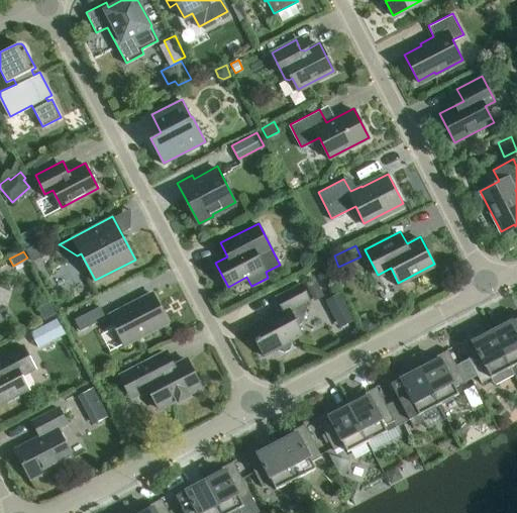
[(334,279),(328,269),(317,275),(320,280),(327,282),(334,279)]
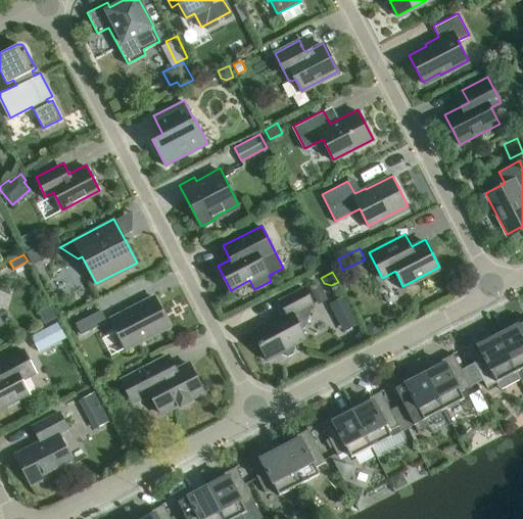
[(327,296),(320,282),(310,287),(318,301),(327,296)]
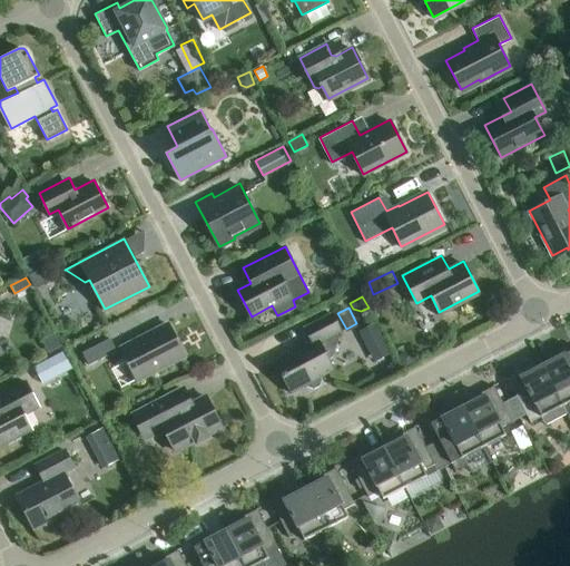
[(332,355),(338,337),(336,332),(341,330),(332,312),(304,327),(312,340),(274,360),(291,391),(305,383),(306,386),(313,388),(320,384),(322,378),(321,376),(334,369),(328,358),(332,355)]
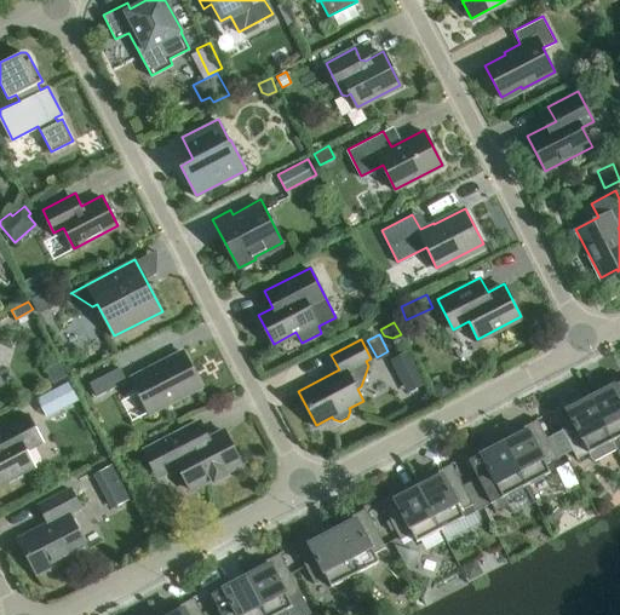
[(397,351),(406,388),(426,383),(417,346),(397,351)]
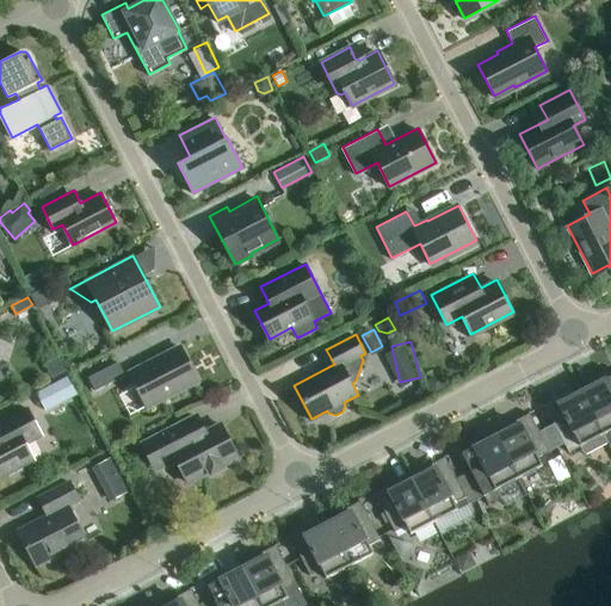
[(129,371),(147,406),(197,379),(179,345),(129,371)]
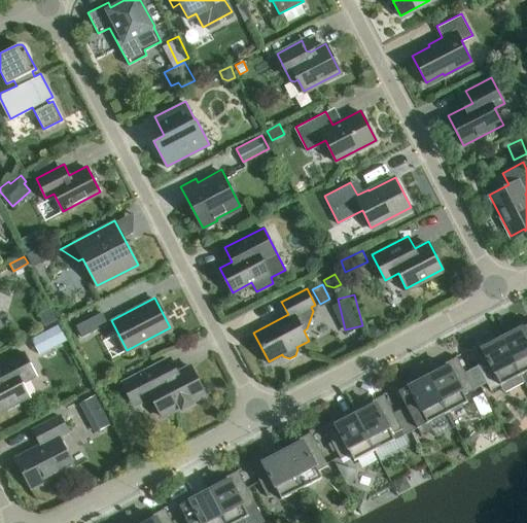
[(57,318),(50,306),(38,312),(45,324),(57,318)]
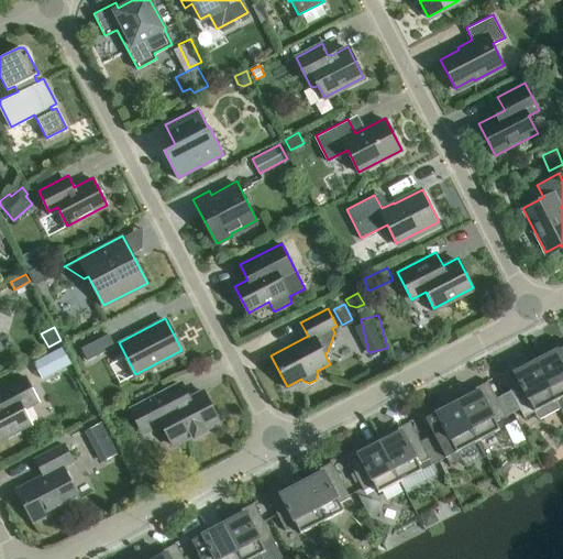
[(81,347),(87,359),(114,344),(108,332),(81,347)]
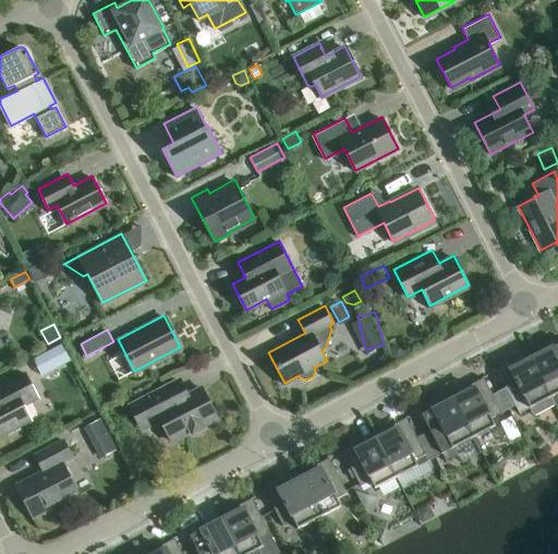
[(550,346),(531,356),(557,406),(557,405),(557,336),(548,341),(550,346)]
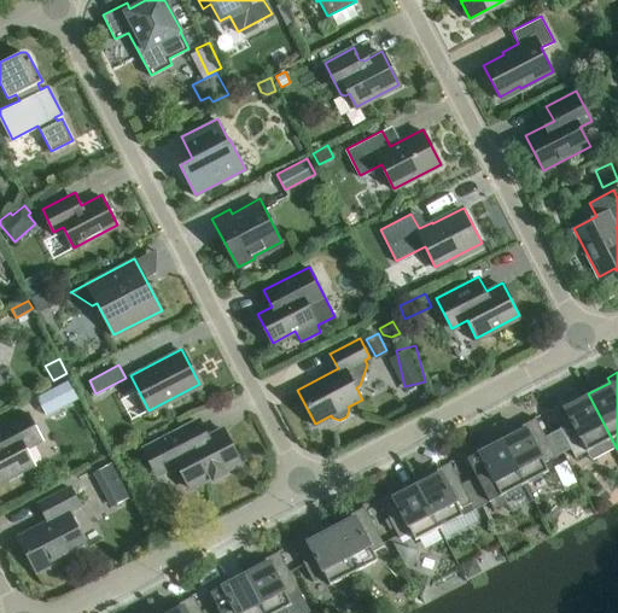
[(77,397),(69,379),(53,387),(62,404),(77,397)]
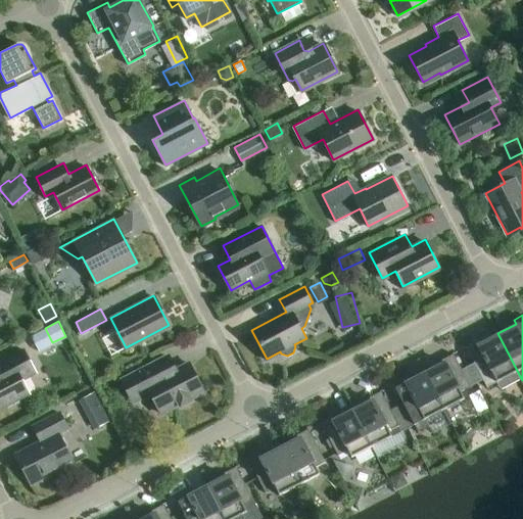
[(381,330),(378,323),(374,322),(367,325),(371,334),(381,330)]
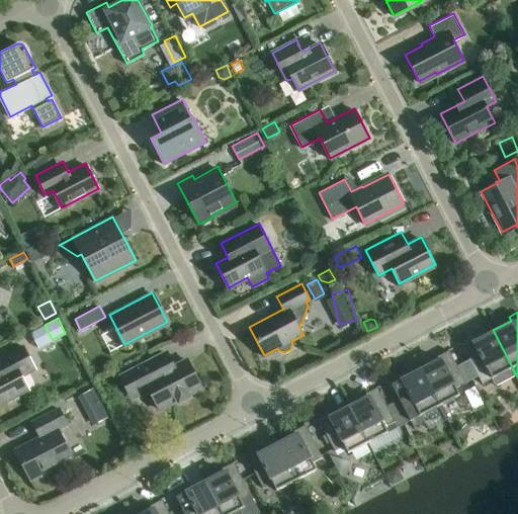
[(517,376),(493,330),(473,340),(471,336),(460,341),(470,360),(478,374),(482,381),(491,376),(495,383),(515,373),(517,376)]
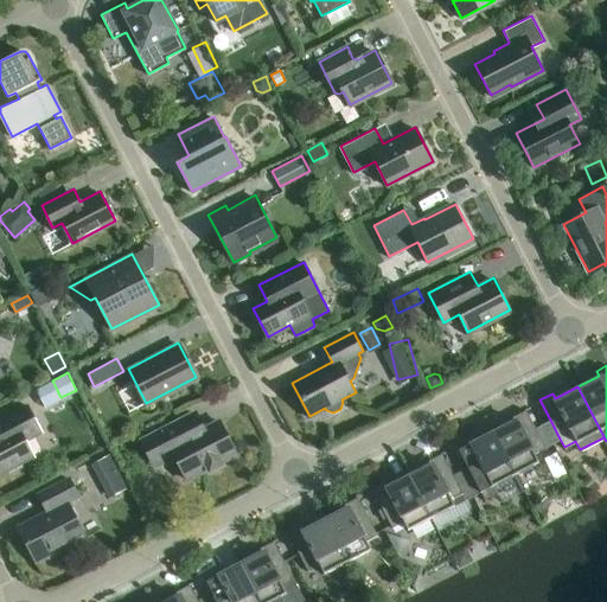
[(0,471),(33,454),(25,439),(42,429),(27,404),(0,418),(0,471)]
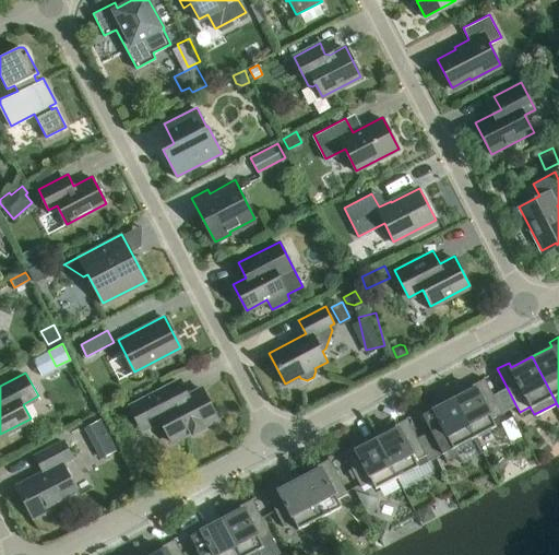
[(474,387),(454,397),(474,436),(496,425),(492,417),(502,412),(494,396),(484,376),(472,382),(474,387)]
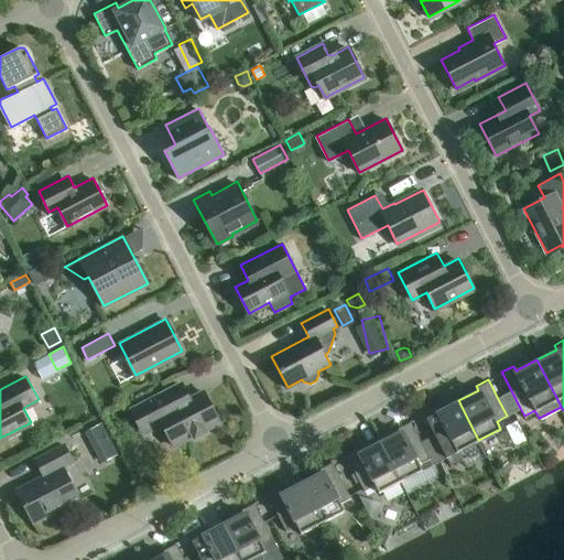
[(131,409),(143,433),(162,423),(173,444),(192,434),(194,438),(207,431),(205,428),(218,421),(203,391),(190,398),(182,383),(131,409)]
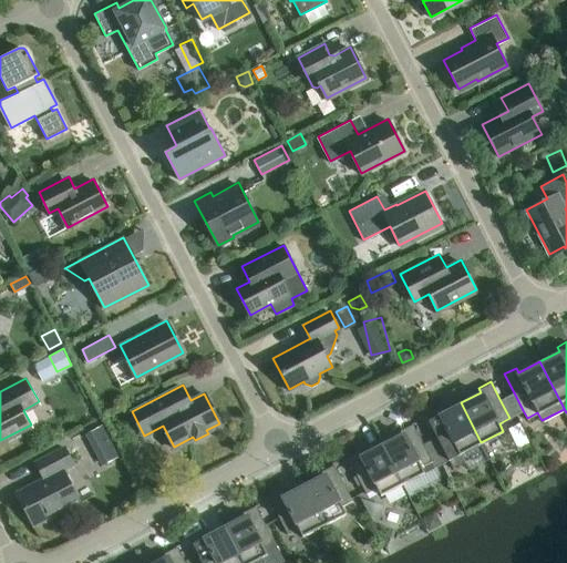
[(516,415),(523,410),(515,395),(508,398),(516,415)]
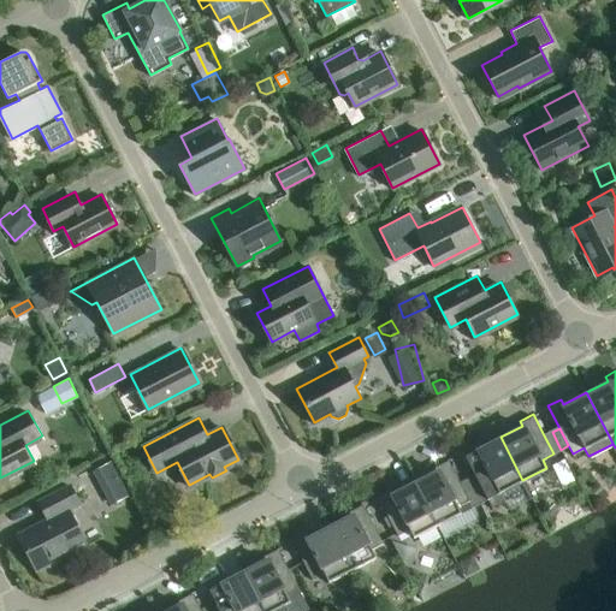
[(554,454),(561,450),(552,432),(544,435),(554,454)]
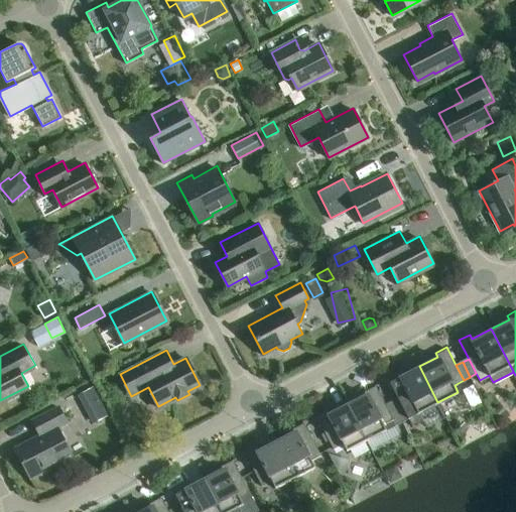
[(397,395),(390,398),(402,421),(408,417),(412,424),(422,419),(419,412),(437,402),(419,366),(400,376),(398,372),(387,377),(397,395)]
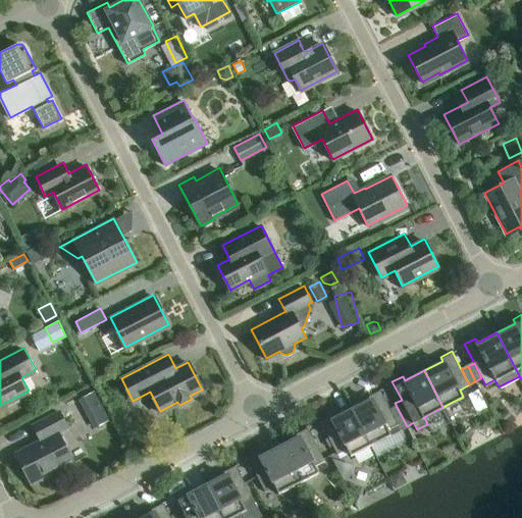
[(97,424),(113,417),(98,385),(82,394),(97,424)]
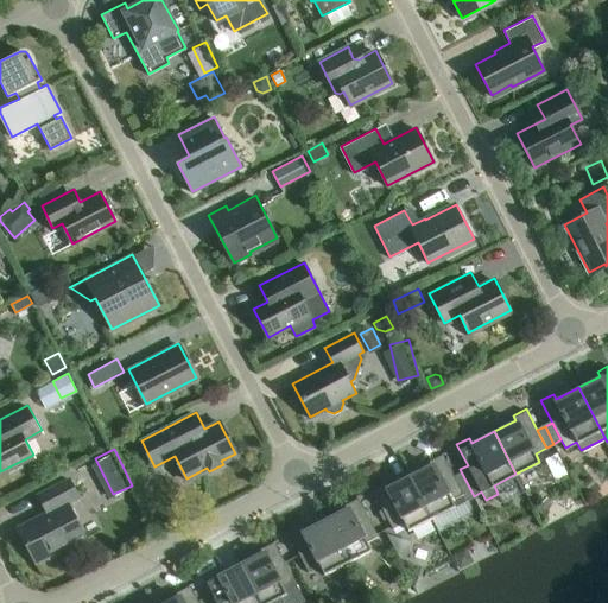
[(431,464),(410,475),(432,518),(474,496),(460,469),(453,474),(442,452),(429,458),(431,464)]
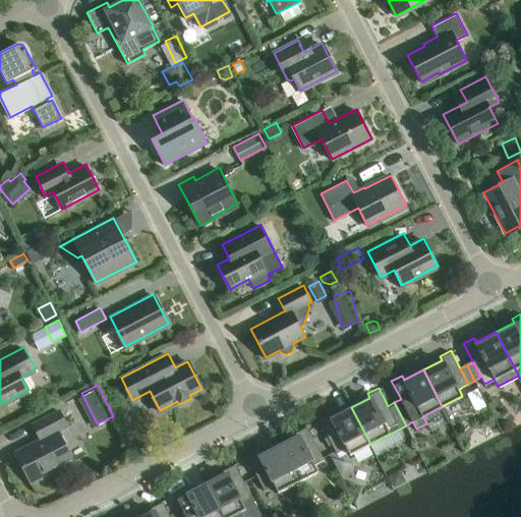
[(116,405),(113,413),(121,416),(123,411),(120,406),(116,405)]
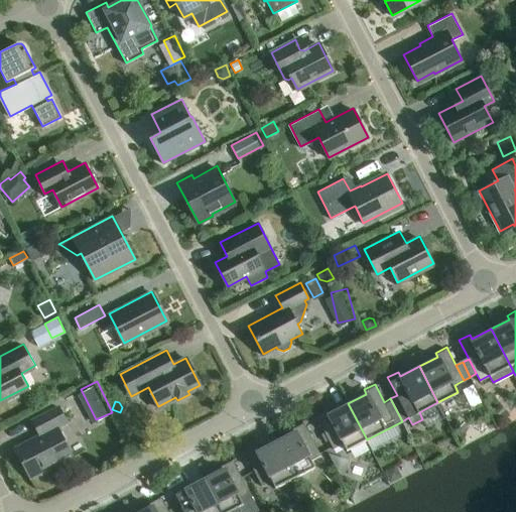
[(367,439),(348,403),(329,413),(327,409),(315,414),(334,448),(343,442),(347,450),(367,439)]
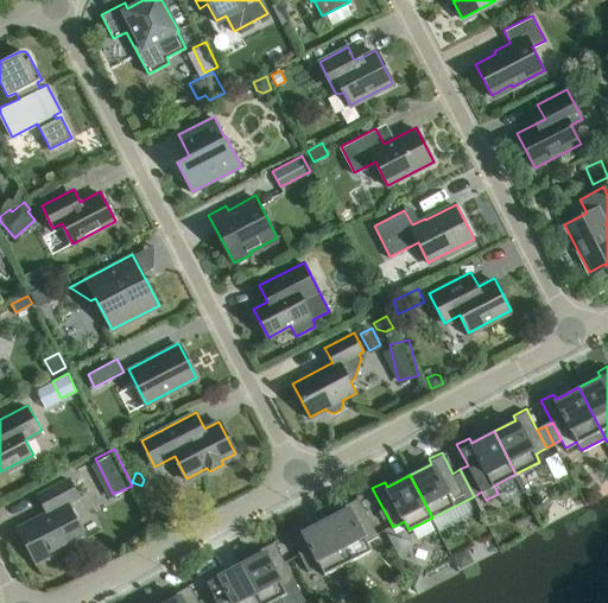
[(46,512),(17,527),(36,562),(45,557),(49,558),(57,553),(58,550),(86,535),(68,502),(78,496),(69,477),(37,494),(46,512)]
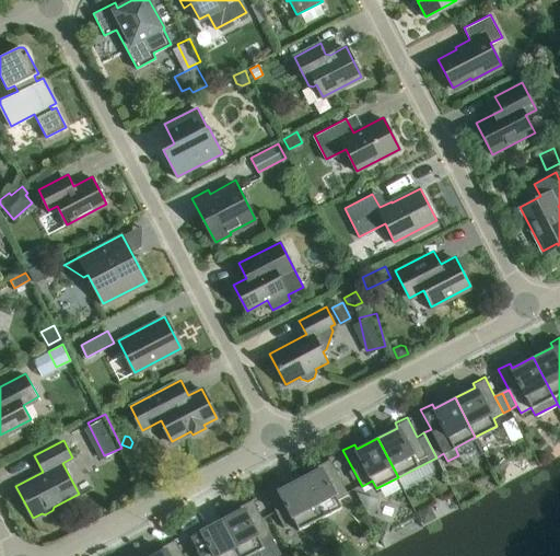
[(319,468),(300,478),(321,518),(341,507),(338,499),(348,494),(329,458),(317,463),(319,468)]
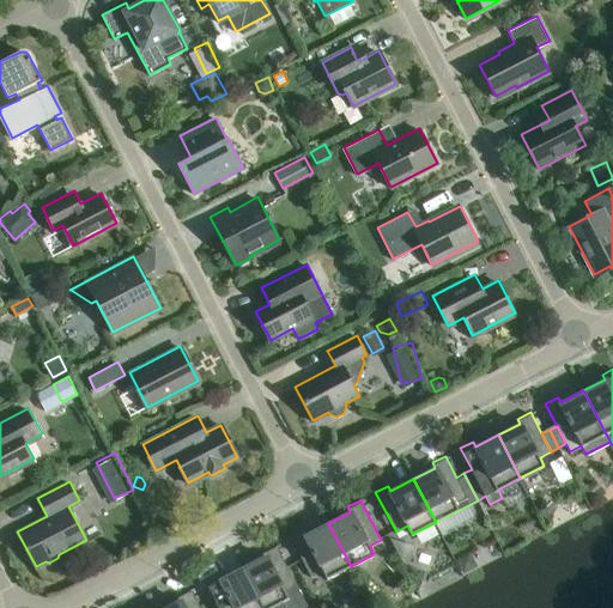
[(351,566),(328,523),(305,535),(303,530),(290,536),(311,576),(322,570),(327,578),(351,566)]
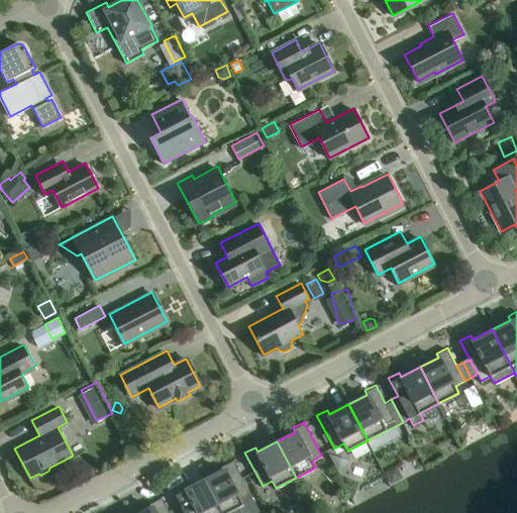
[(249,493),(232,459),(221,465),(224,469),(205,479),(222,512),(227,512),(243,505),(247,512),(253,512),(260,510),(249,493)]
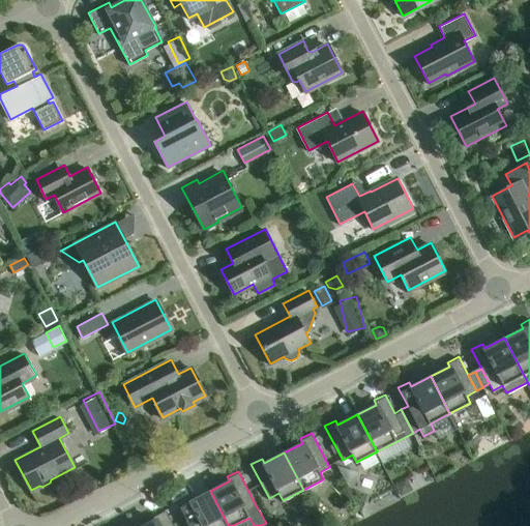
[(228,525),(210,491),(190,501),(188,496),(178,502),(189,525),(228,525)]
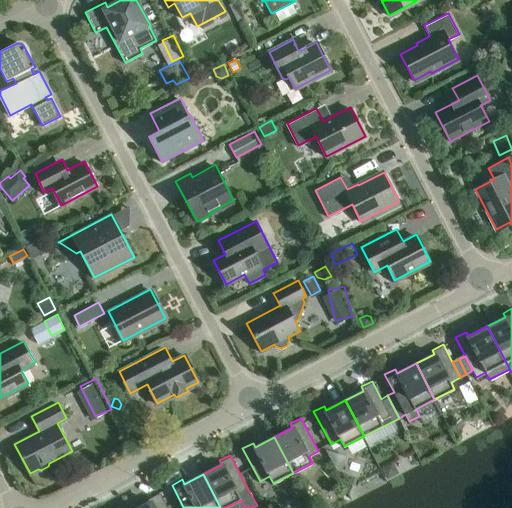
[(151,501),(137,507),(167,507),(159,491),(148,497),(151,501)]
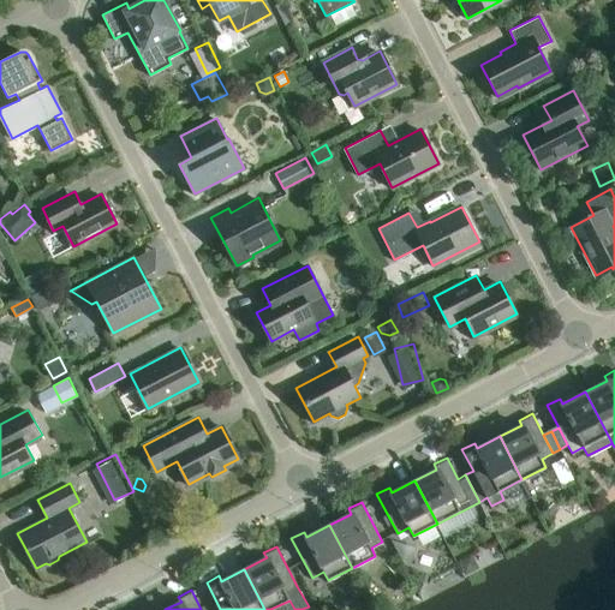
All buildings are outlined.
